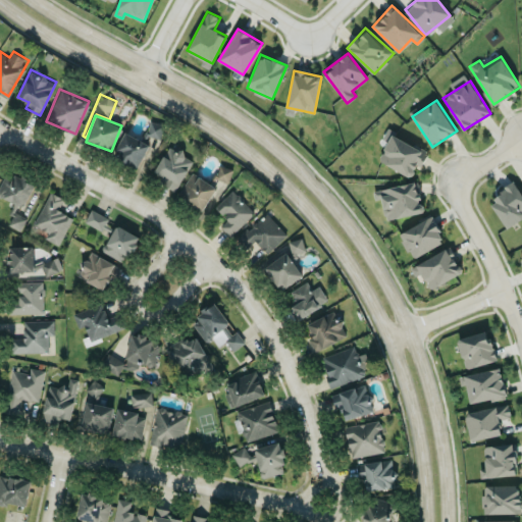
[(139,168),(150,144),(125,133),(114,157),(139,168)]
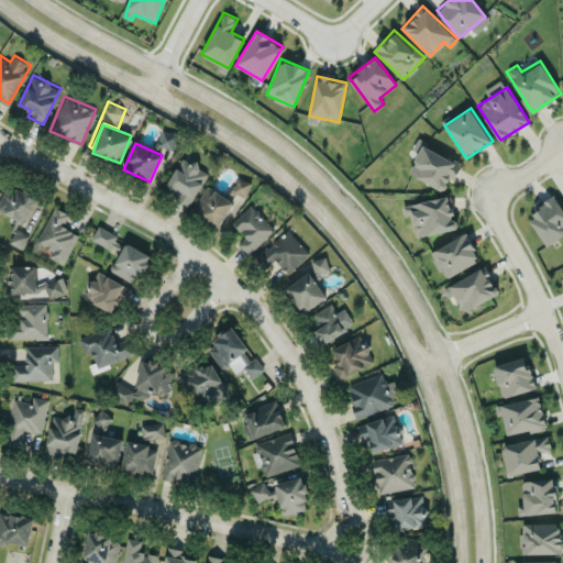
[(461,164),(422,143),(408,172),(443,190),(450,177),(453,179),(461,164)]
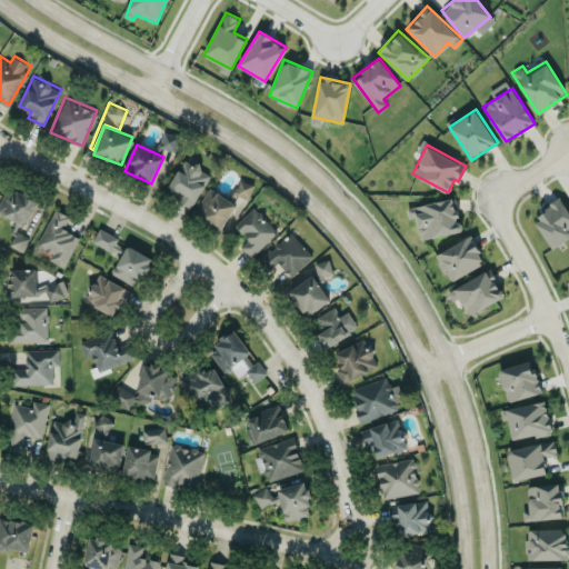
[(192,205),(212,173),(186,158),(167,189),(192,205)]
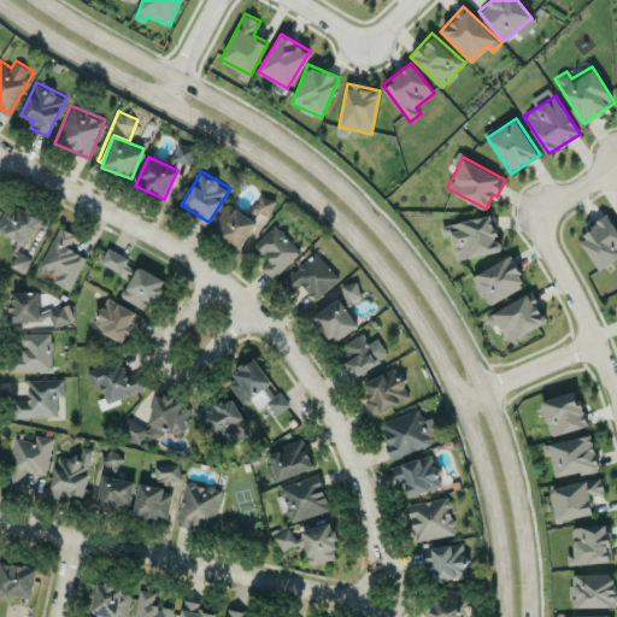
[(269,216),(276,200),(262,194),(254,210),(269,216)]
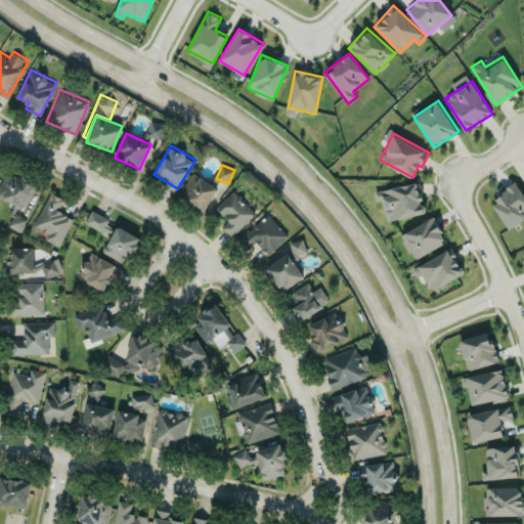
[(217,185),(191,173),(179,198),(206,210),(217,185)]
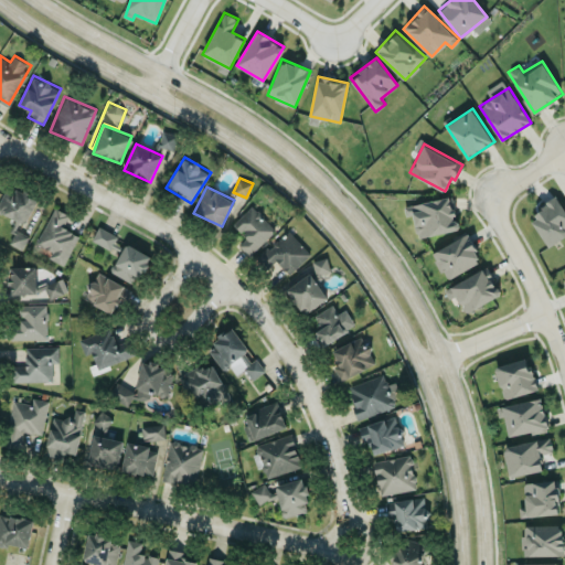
[(12,194),(7,191),(0,203),(0,211),(25,224),(39,199),(17,188),(12,194)]
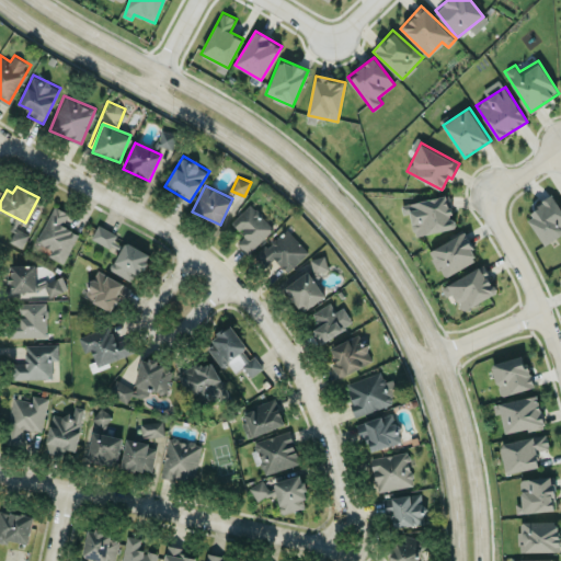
[(401,205),(402,213),(409,212),(414,237),(456,227),(448,194),(401,205)]
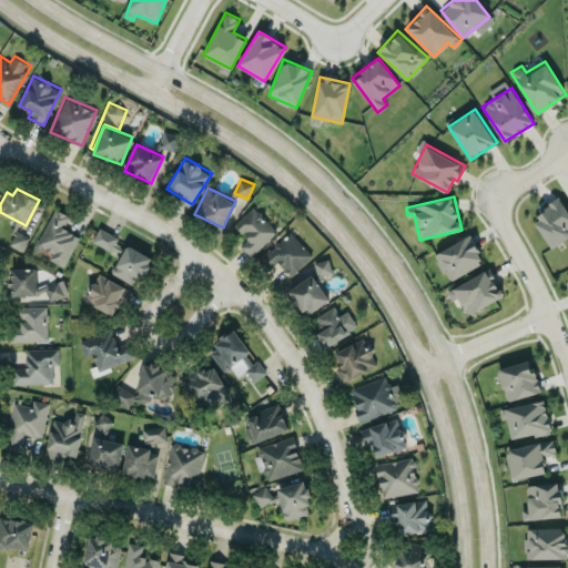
[(550,246),(567,235),(567,210),(560,199),(531,215),(550,246)]
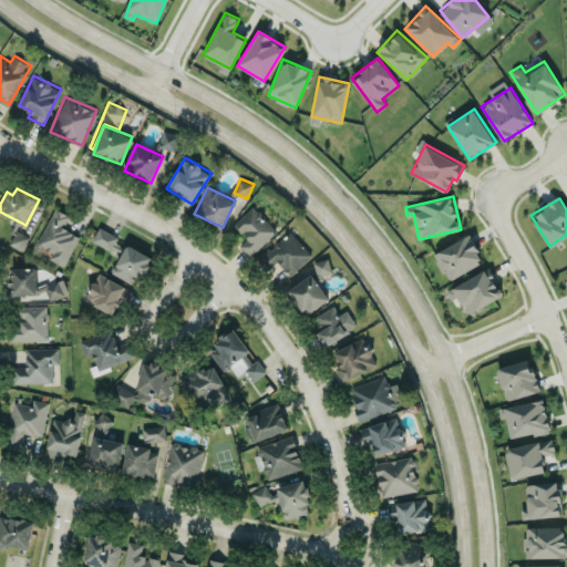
[(277,228),(251,205),(234,225),(247,237),(239,246),(250,257),(277,228)]
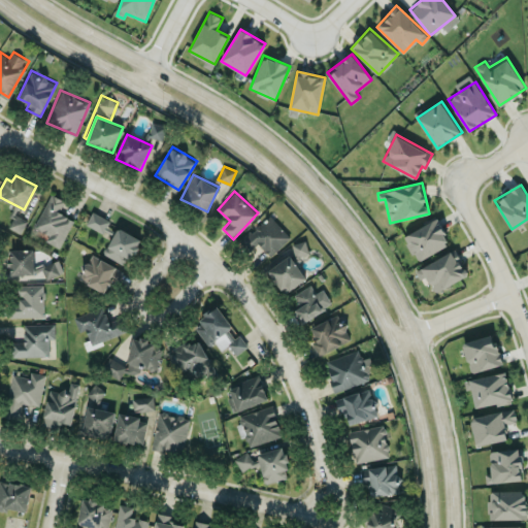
[(59,248),(73,219),(59,211),(65,200),(51,193),(34,227),(48,234),(45,240),(59,248)]
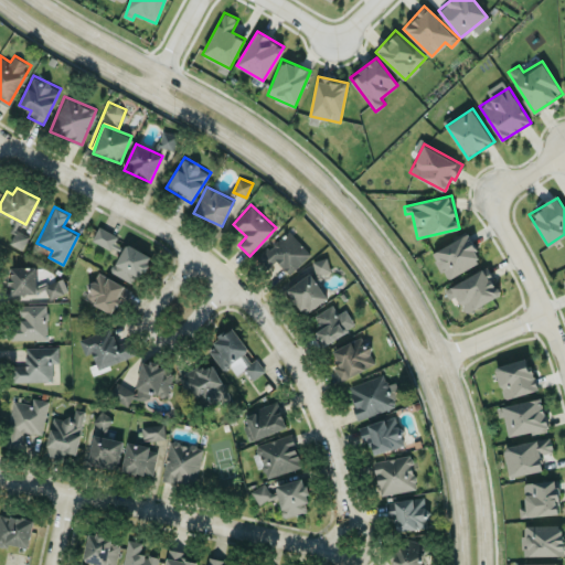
[(92,241),(120,254),(113,273),(137,284),(150,255),(126,243),(124,249),(115,245),(119,235),(98,226),(92,241)]
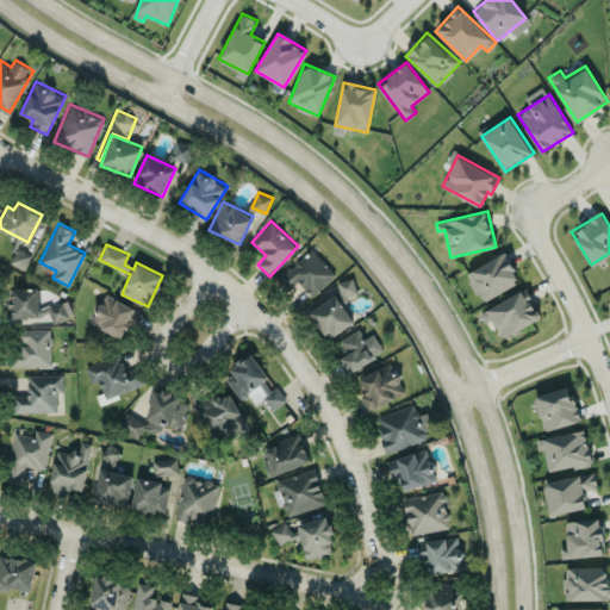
[(10,262),(24,268),(32,253),(17,246),(10,262)]
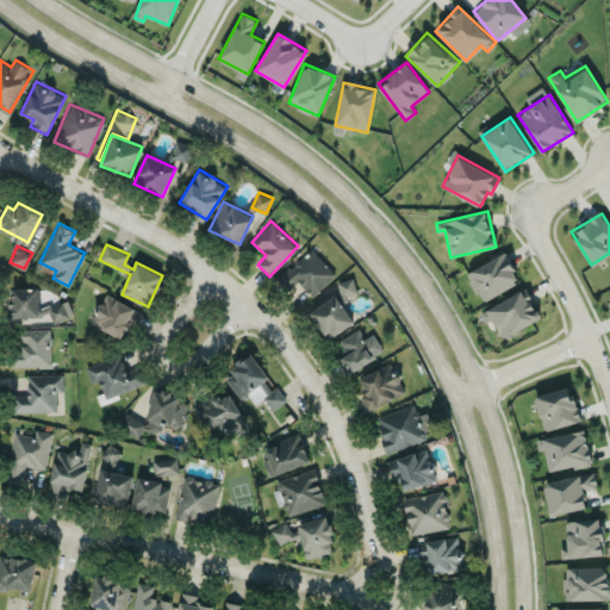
[(336,273),(309,247),(278,279),(290,290),(298,281),(313,296),(336,273)]
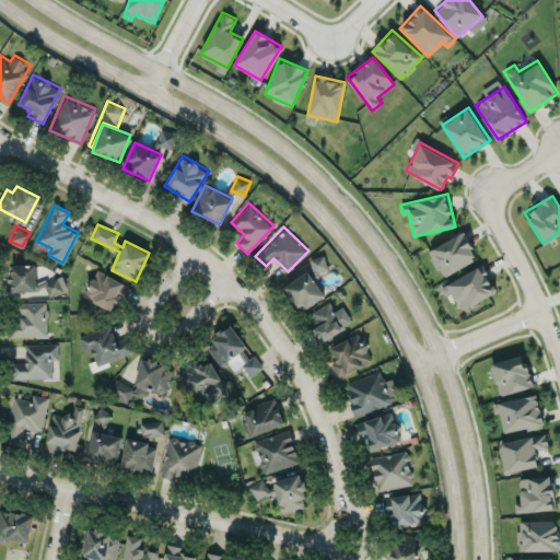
[(428,249),(442,277),(477,258),(462,231),(428,249)]
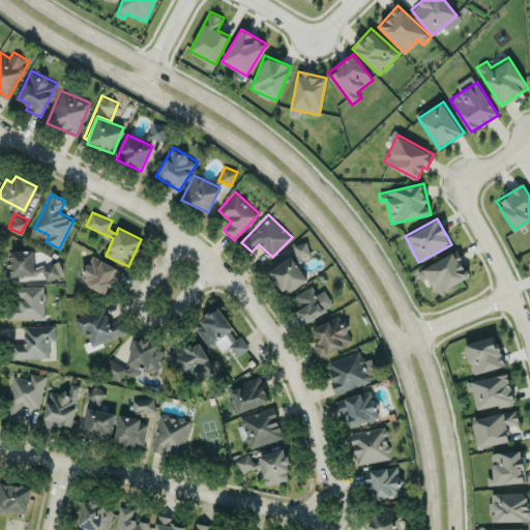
[(292,245),(297,259),(311,254),(305,240),(292,245)]
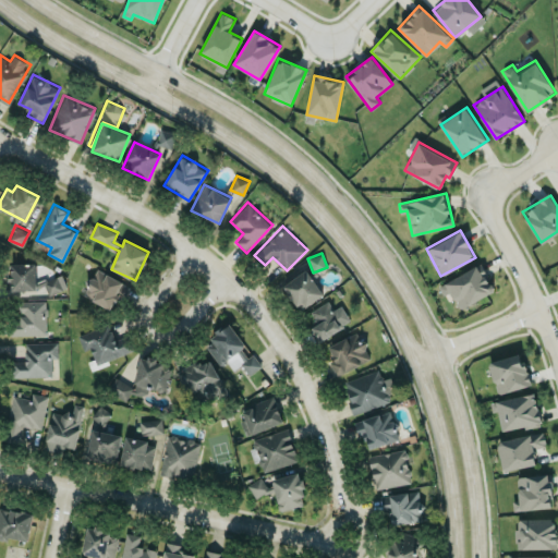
[(35,290),(36,263),(11,263),(11,289),(35,290)]
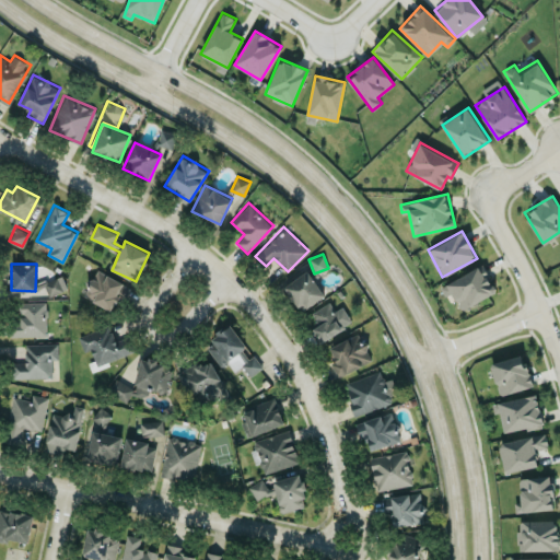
[(446,283),(462,310),(497,291),(482,265),(446,283)]
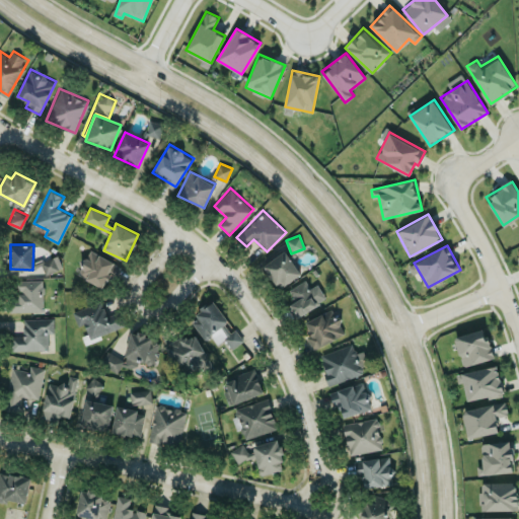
[(121,264),(89,250),(85,261),(83,258),(76,275),(104,287),(109,274),(116,277),(121,264)]
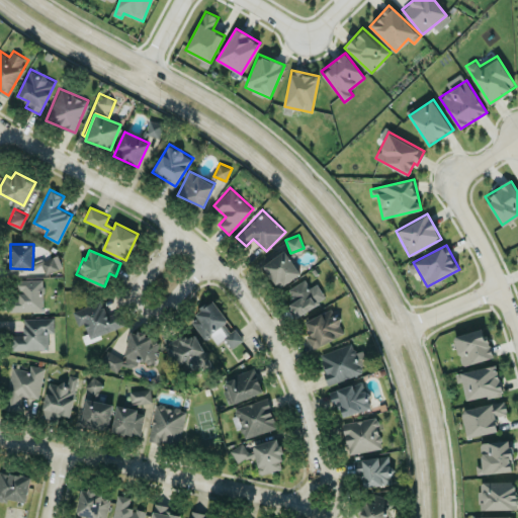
[(300,273),(285,250),(262,264),(278,288),(300,273)]
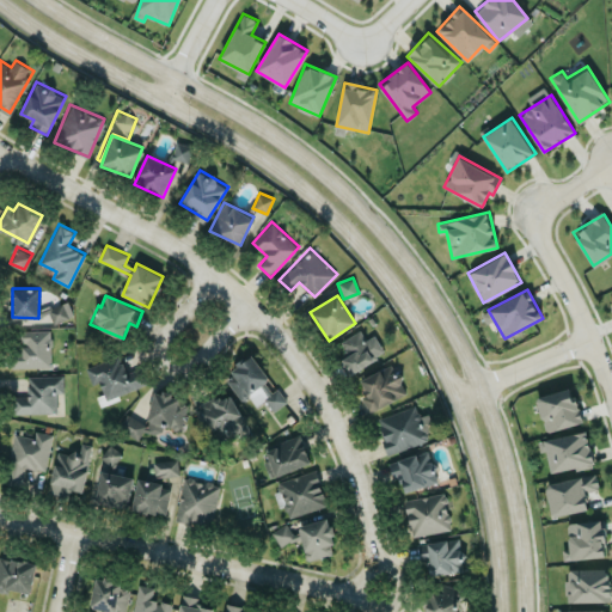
[(66,319),(65,303),(40,304),(41,322),(66,319)]
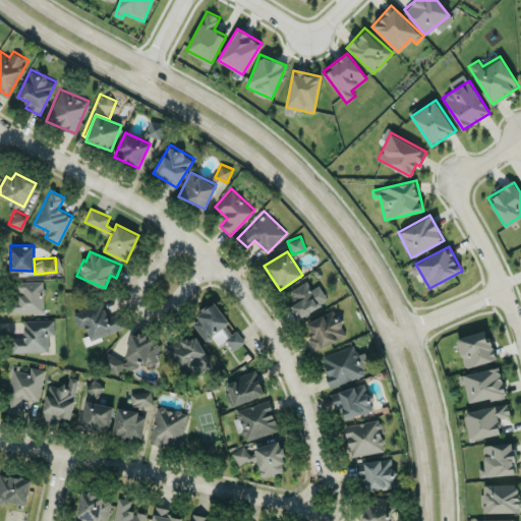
[(17,280),(17,298),(10,298),(10,312),(43,312),(44,281),(17,280)]
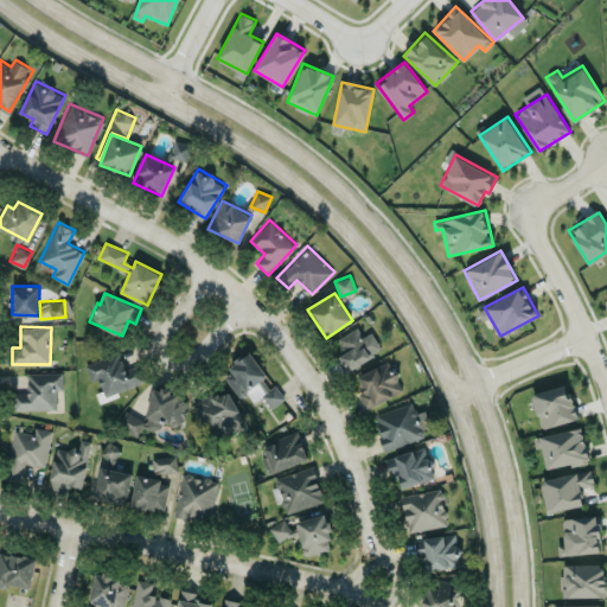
[(370,331),(363,336),(357,326),(338,338),(345,350),(337,355),(347,371),(382,349),(370,331)]
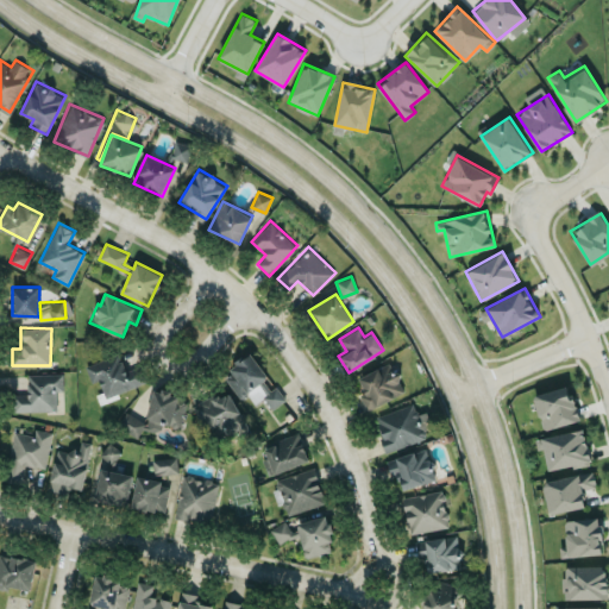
[(92,383),(98,381),(106,399),(144,381),(137,365),(126,370),(118,352),(85,368),(92,383)]
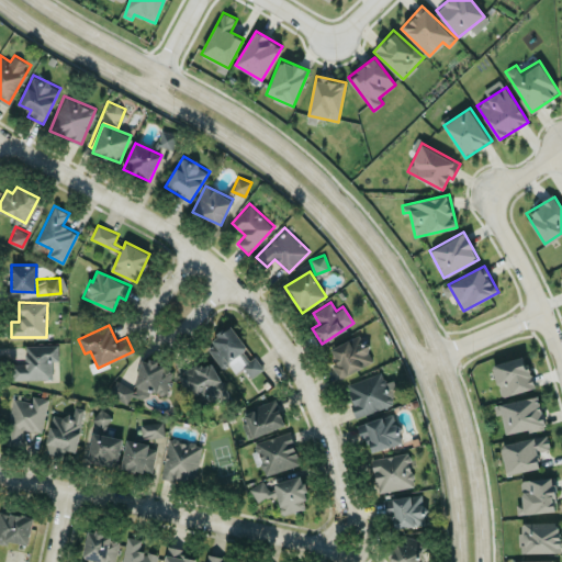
[(221,368),(229,363),(235,372),(244,367),(250,377),(263,369),(255,356),(251,358),(232,327),(205,344),(221,368)]
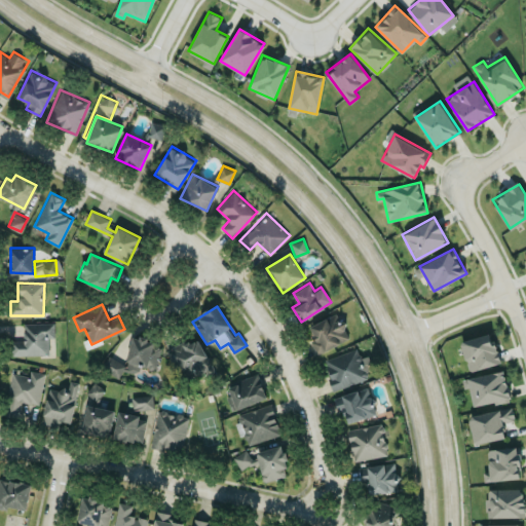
[(309,325),(314,336),(309,338),(315,353),(350,339),(342,321),(336,323),(333,315),(309,325)]
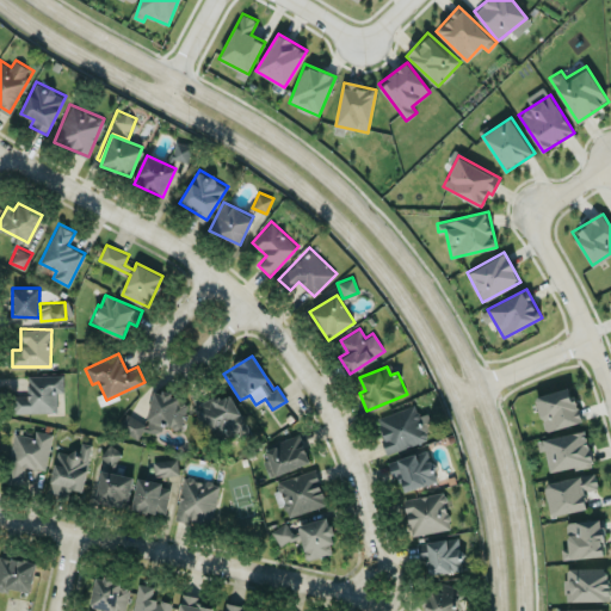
[(28,396),(14,396),(14,413),(57,412),(57,393),(65,393),(63,374),(28,375),(28,396)]
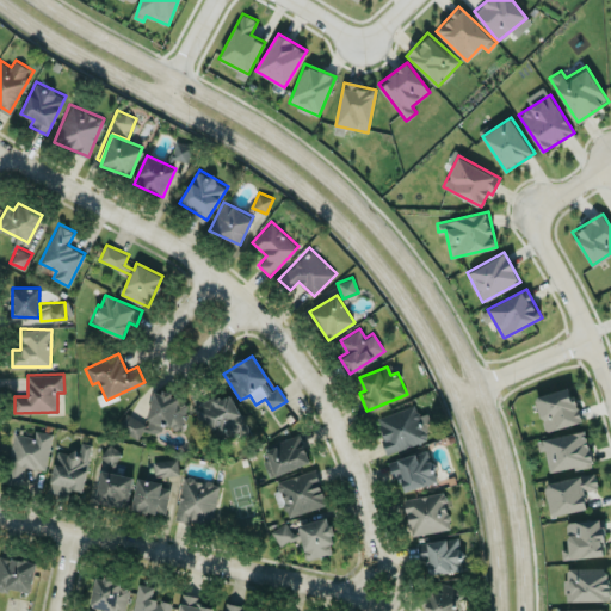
[(542,430),(581,423),(576,399),(571,400),(569,388),(536,394),(542,430)]
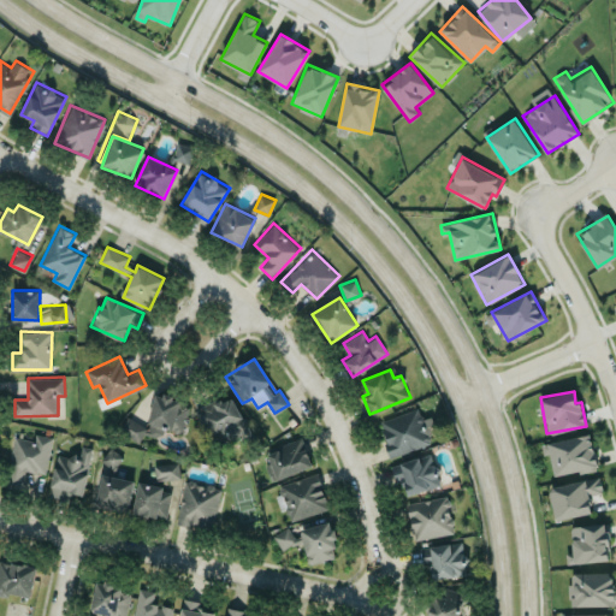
[(155,392),(147,422),(182,433),(190,403),(155,392)]
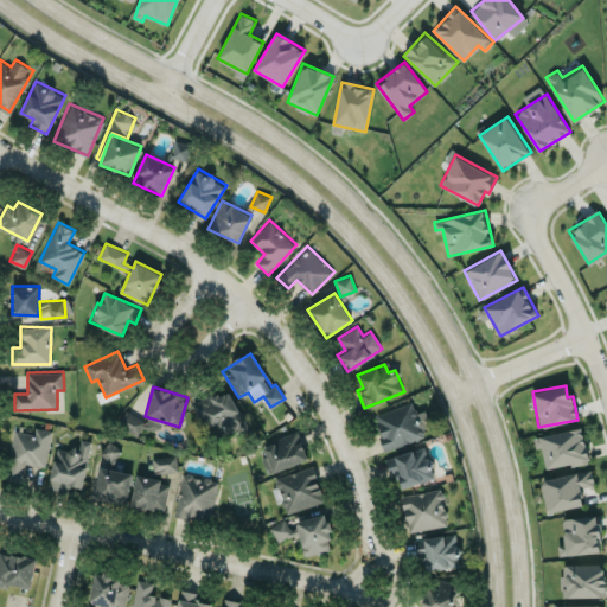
[(208,420),(217,440),(247,428),(230,389),(192,404),(200,423),(208,420)]
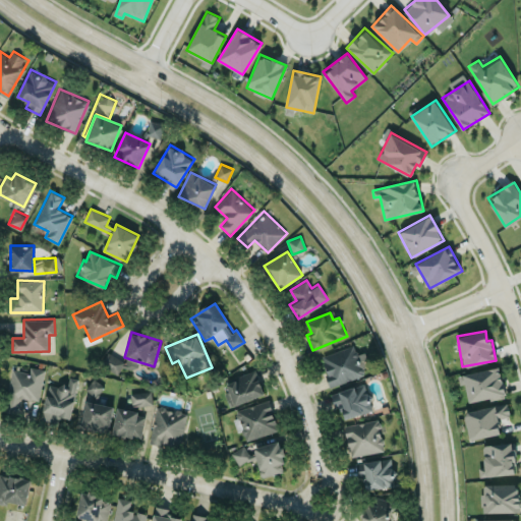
[(362,377),(355,346),(321,354),(328,385),(362,377)]
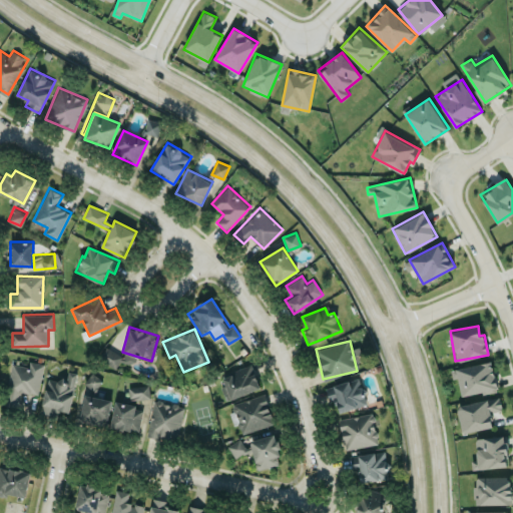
[(44,363),(30,361),(29,366),(12,363),(4,405),(18,408),(21,391),(38,394),(44,363)]
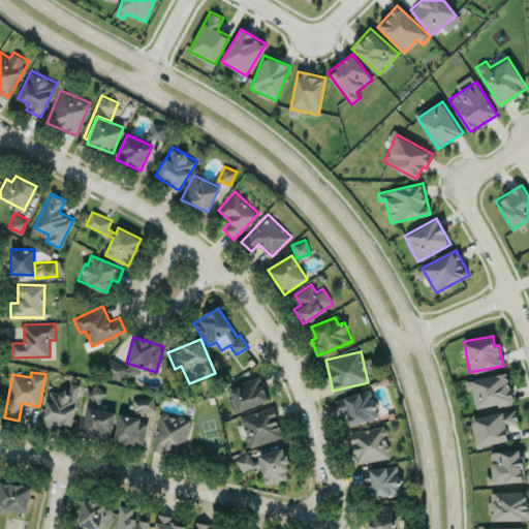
[(476,409),(512,402),(507,372),(470,379),(476,409)]
